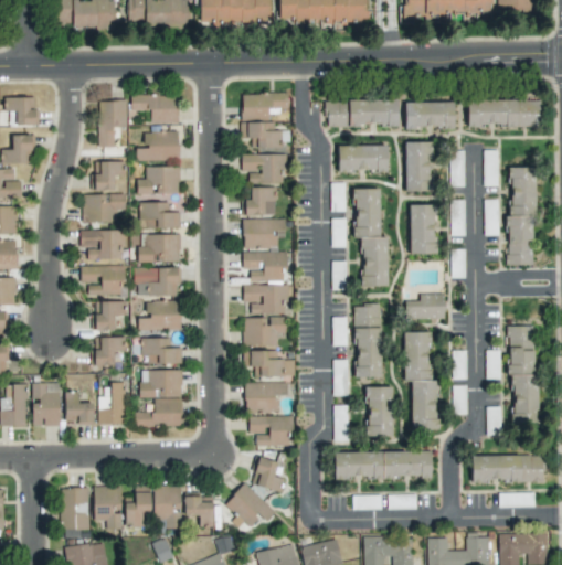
[(115,28),(115,0),(57,0),(57,28),(115,28)]
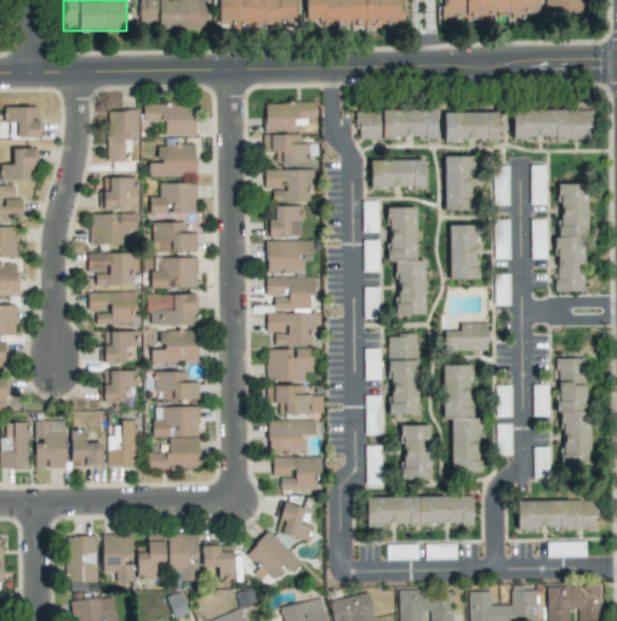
[(140,0),(141,29),(207,29),(206,0),(140,0)]
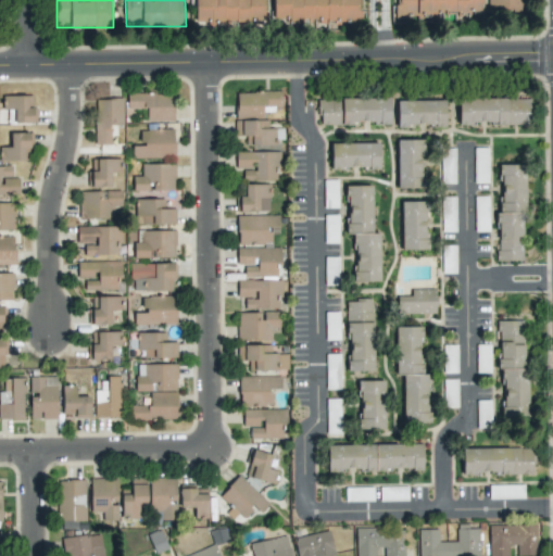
[(265,25),(266,0),(197,0),(197,23),(265,25)]
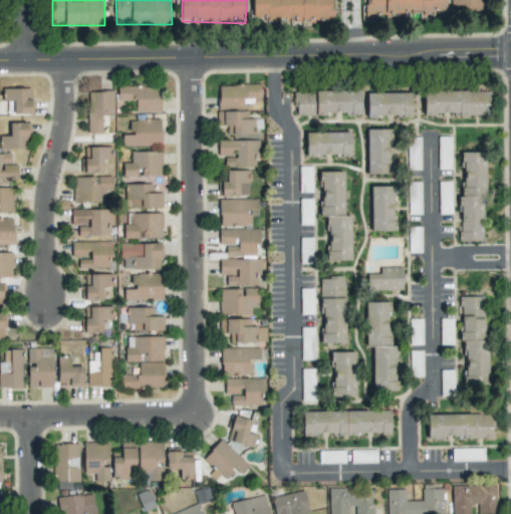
[(254,0),(255,21),(297,20),(297,21),(333,20),(332,0),(254,0)]
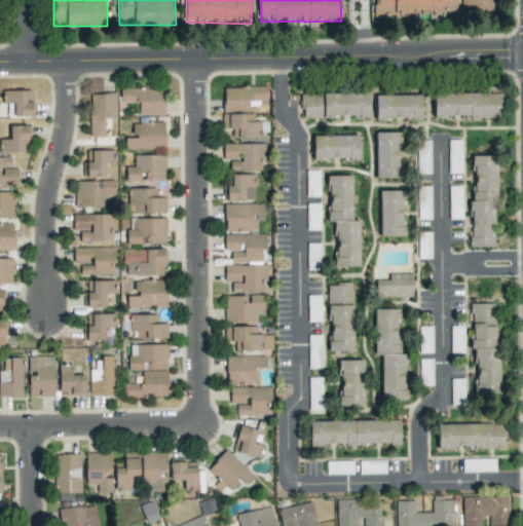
[(376,0),(378,22),(421,20),(421,12),(446,12),(446,17),(457,16),(456,0),(376,0)]
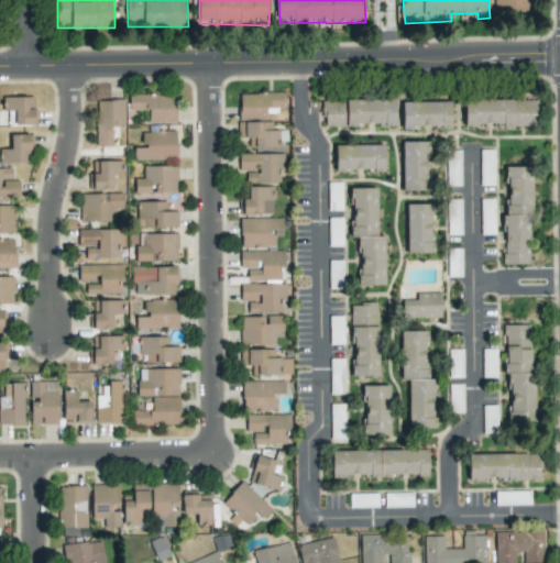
[(530,12),(529,0),(498,0),(500,12),(530,12)]
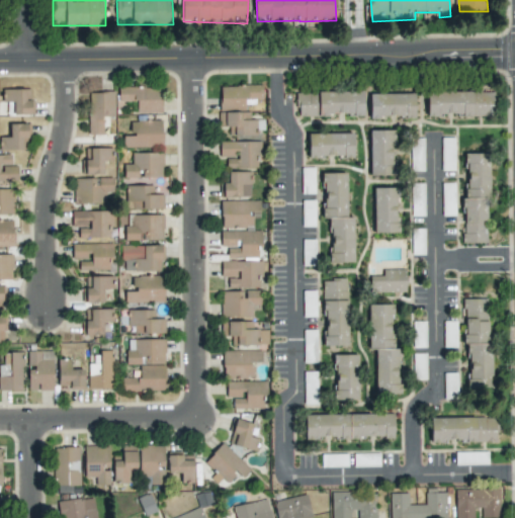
[(222,85),(222,126),(232,127),(232,136),(259,136),(259,130),(266,130),(266,119),(253,119),(253,111),(247,111),(247,99),(264,99),(265,86),(222,85)]
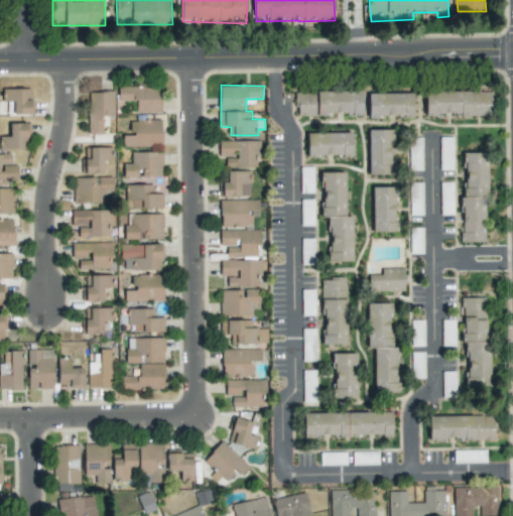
[(163,112),(162,86),(120,87),(121,101),(138,101),(138,113),(163,112)]
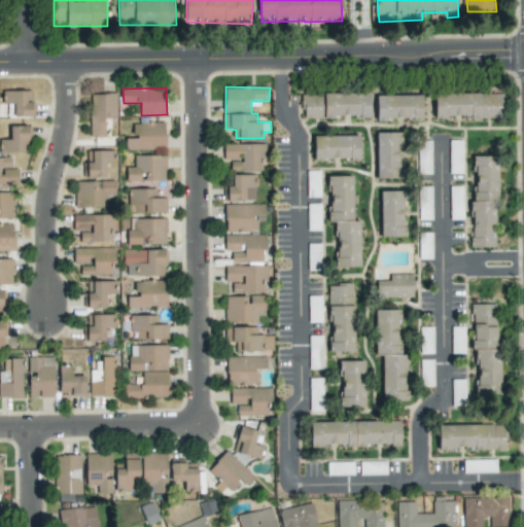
[(32,91),(5,91),(5,104),(10,104),(10,117),(37,117),(37,102),(33,102),(32,91)]
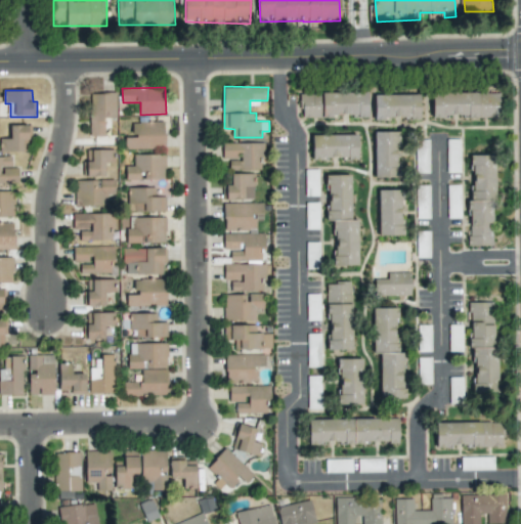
[(303,93),(303,118),(370,117),(370,92),(303,93)]
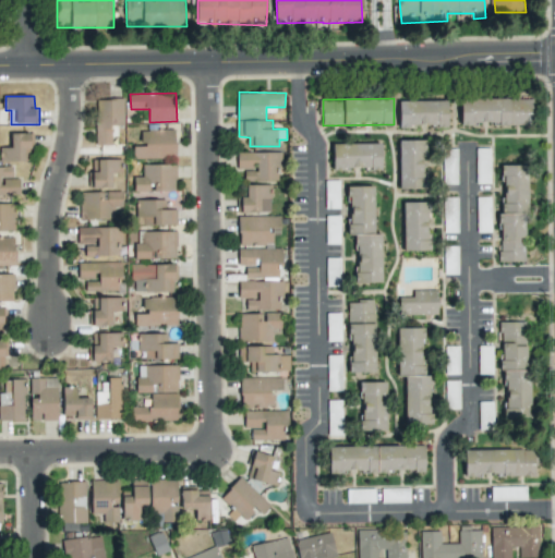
[(98,145),(113,145),(113,126),(127,125),(127,99),(98,99),(98,145)]
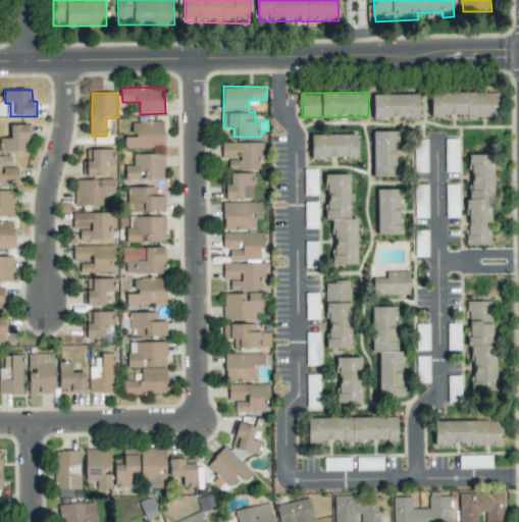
[(432,93),(432,116),(499,116),(499,93),(432,93)]
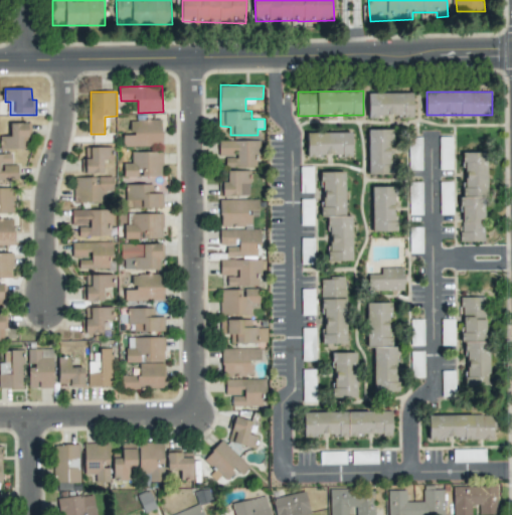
[(415,94),(370,93),(369,117),(414,117),(415,94)]
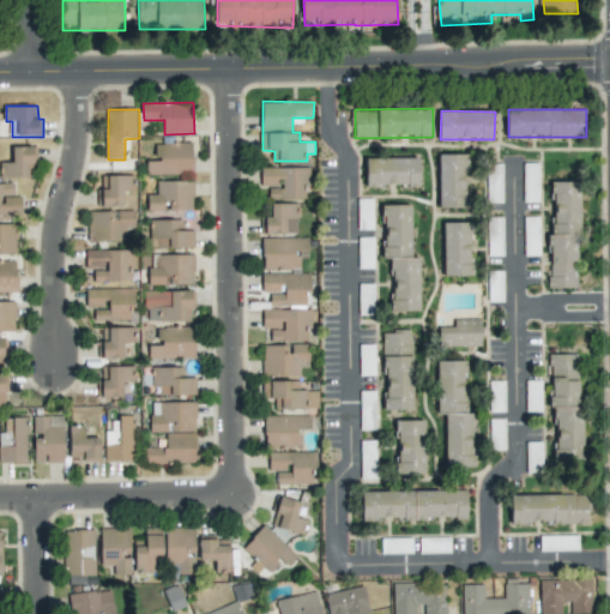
[(195,143),(157,143),(157,161),(149,161),(148,174),(194,175),(195,143)]
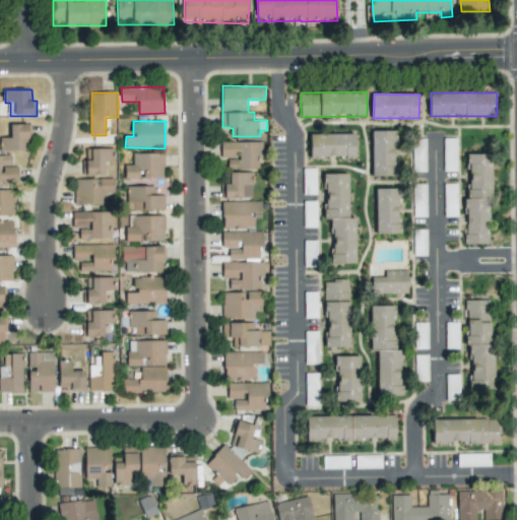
[(12,125),(12,137),(2,137),(2,150),(27,150),(27,140),(33,139),(33,125),(12,125)]
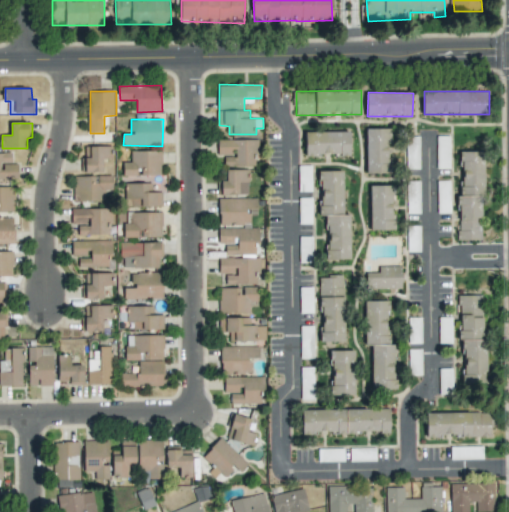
[(391,128),(367,129),(368,174),(391,173),(391,128)]
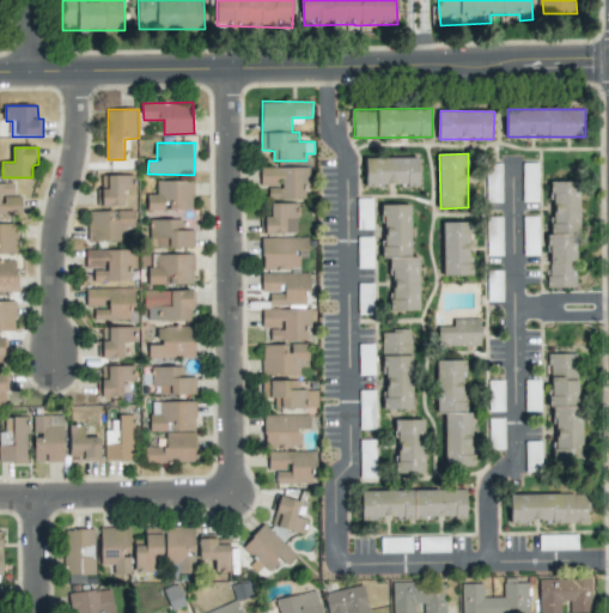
[(366,158),(367,187),(421,186),(421,158),(366,158)]
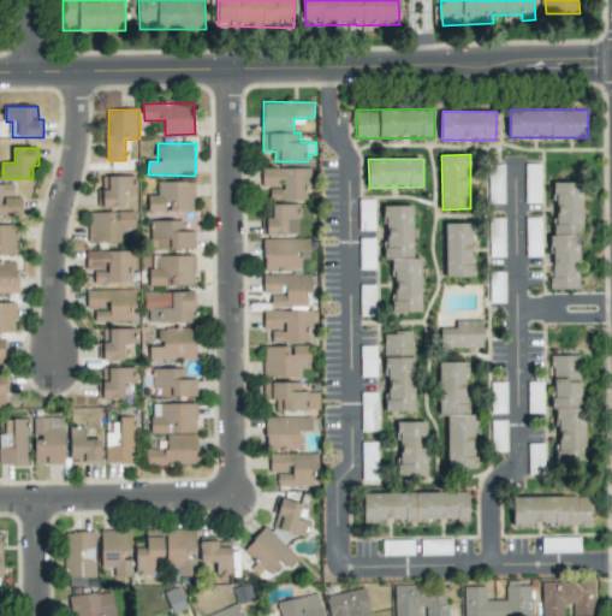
[(506,165),(491,165),(492,203),(506,203),(506,165)]
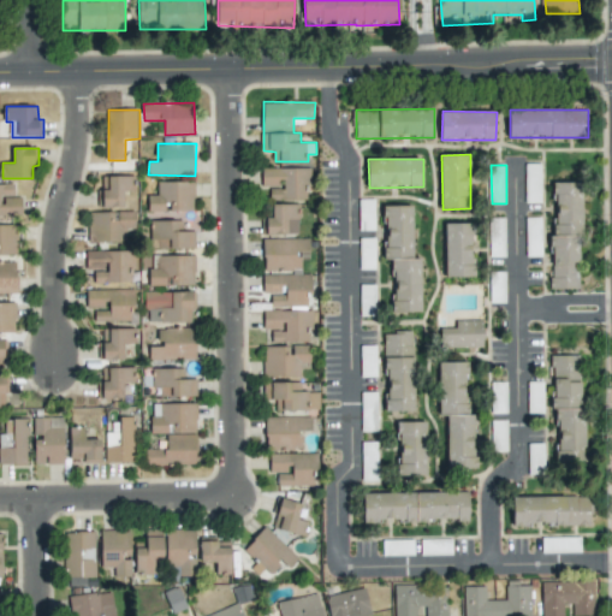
[(263,169),(263,187),(272,187),(272,200),(312,200),(312,167),(263,169)]
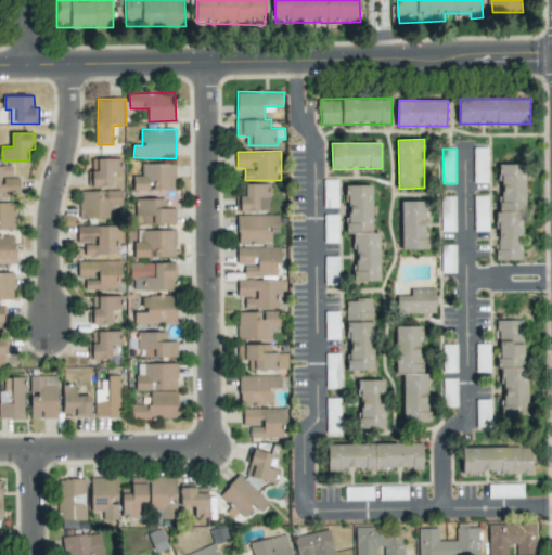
[(94,158),(93,171),(90,171),(90,186),(113,186),(113,172),(123,172),(123,159),(94,158)]
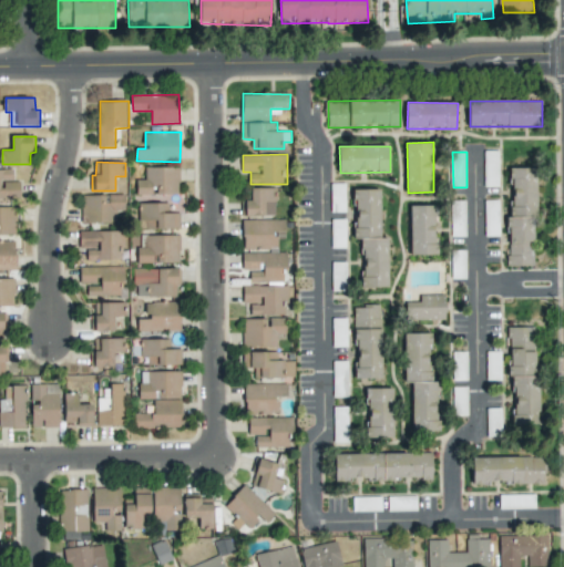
[(181,167),(146,167),(146,179),(137,179),(139,195),(181,195),(181,167)]
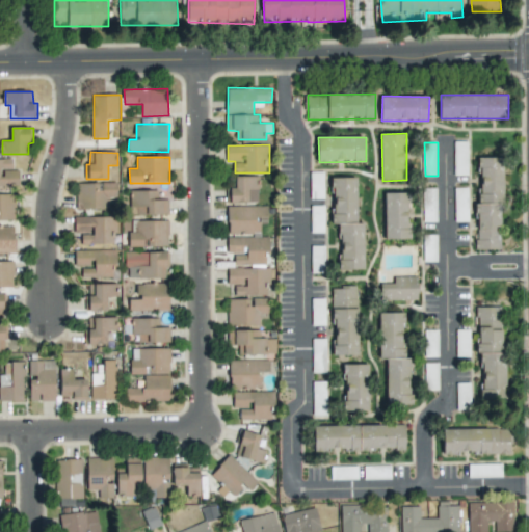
[(505,157),(479,158),(479,249),(503,249),(502,202),(505,202),(505,157)]
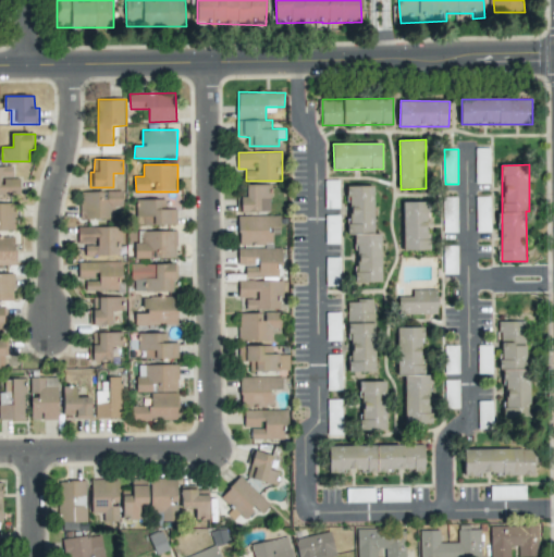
[(0,195),(22,195),(21,177),(14,177),(14,166),(0,165),(0,195)]
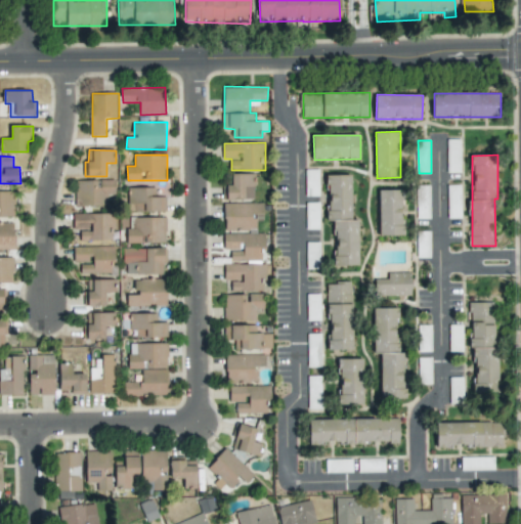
[(224,200),(256,200),(256,173),(232,174),(233,185),(224,185),(224,200)]
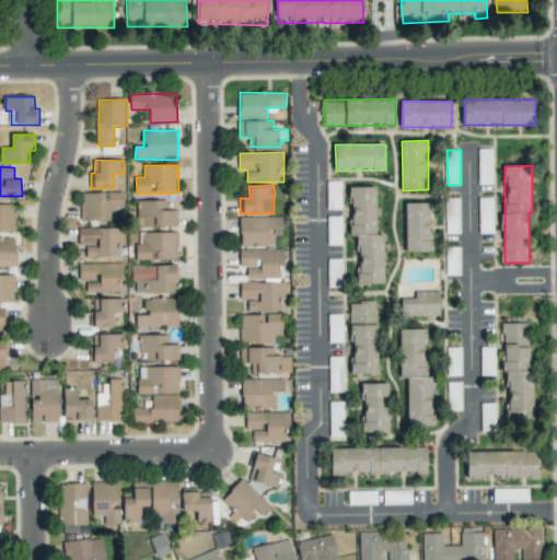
[(351,187),(351,236),(359,236),(359,284),(385,284),(384,235),(378,235),(378,187),(351,187)]
